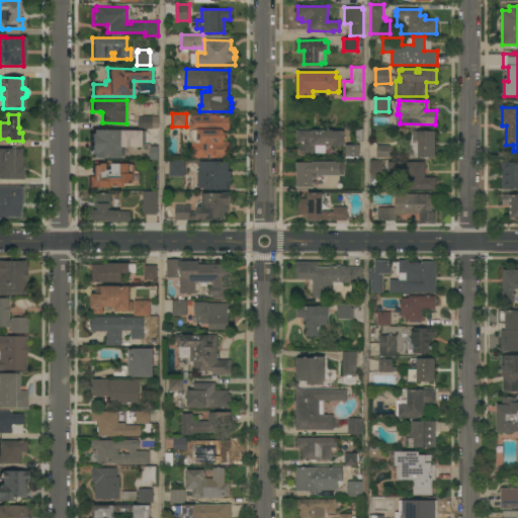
[(210,116),(210,114),(218,114),(218,116),(230,115),(231,128),(230,128),(230,131),(224,131),(225,133),(227,133),(227,140),(225,140),(225,142),(231,142),(231,146),(232,146),(232,153),(231,153),(231,159),(192,159),(192,142),(192,132),(190,132),(189,130),(189,126),(190,124),(190,116),(210,116)]
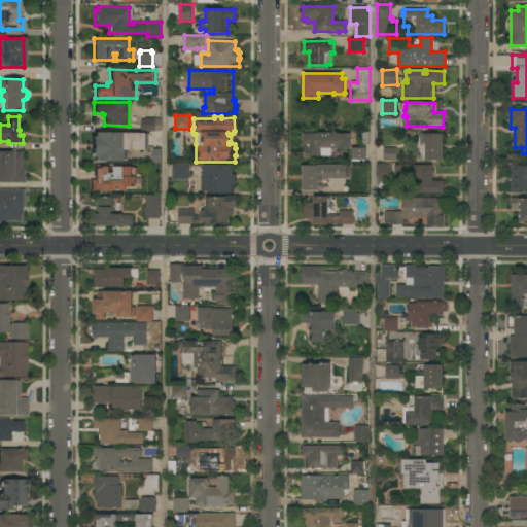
[(161,118),(161,131),(141,131),(141,118),(161,118)]
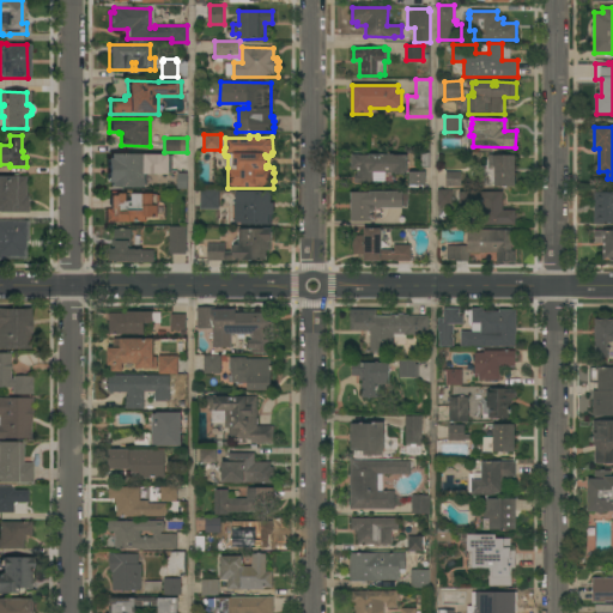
[(173,175),(147,175),(147,188),(109,189),(109,183),(105,183),(105,158),(109,158),(109,155),(146,155),(146,156),(173,156),(173,175)]
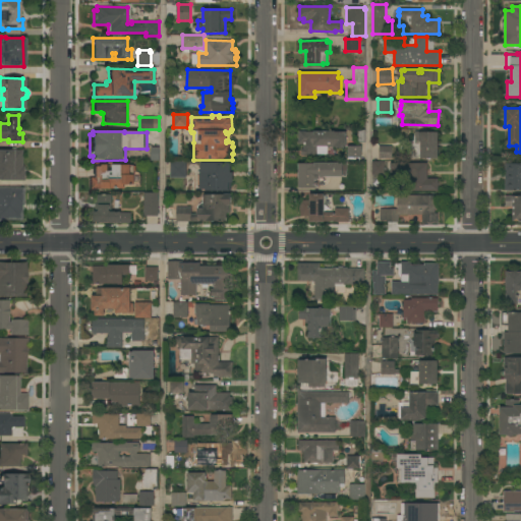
[(346,148),(344,148),(344,149),(336,149),(336,148),(334,148),(334,147),(317,147),(317,156),(301,156),(301,149),(303,149),(303,143),(298,143),(298,132),(346,132),(346,148)]
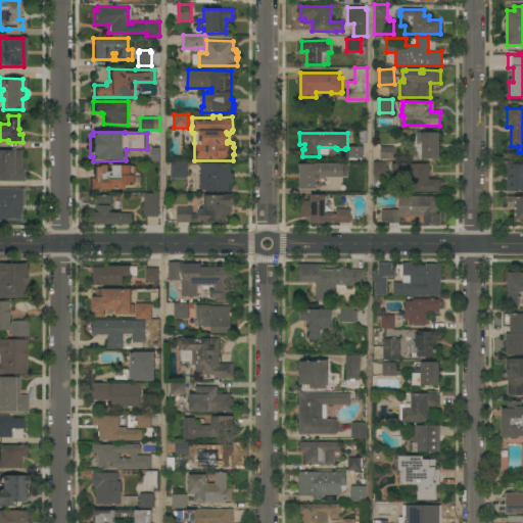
[(439,159),(422,159),(422,149),(421,149),(421,145),(417,145),(417,137),(416,137),(416,135),(418,135),(418,133),(440,133),(439,159)]
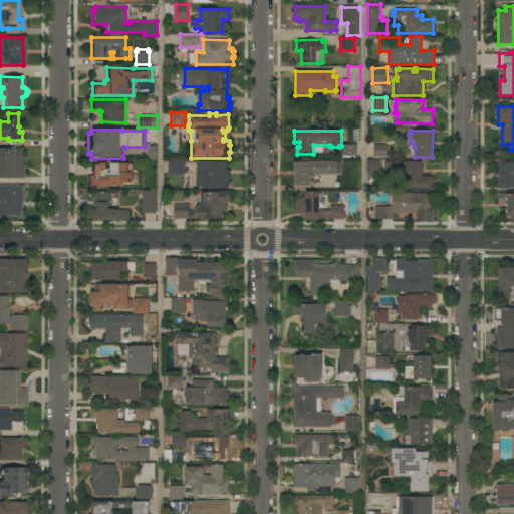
[(343,144),(356,144),(356,156),(343,156),(343,144)]
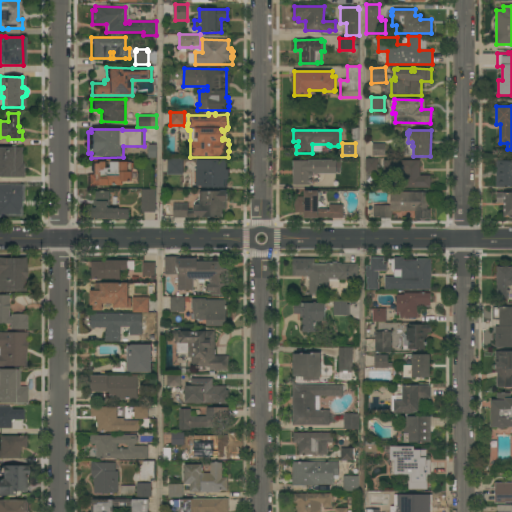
[(385,143),(385,158),(373,158),(372,144),(385,143)]
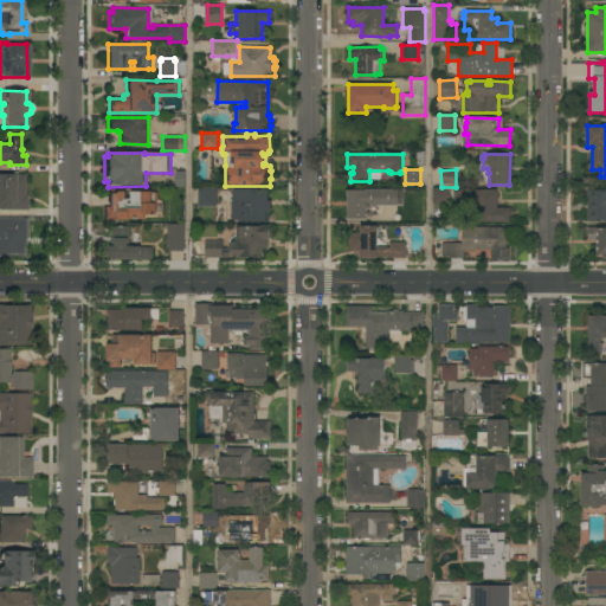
[(187,187),(176,188),(176,172),(186,172),(187,187)]
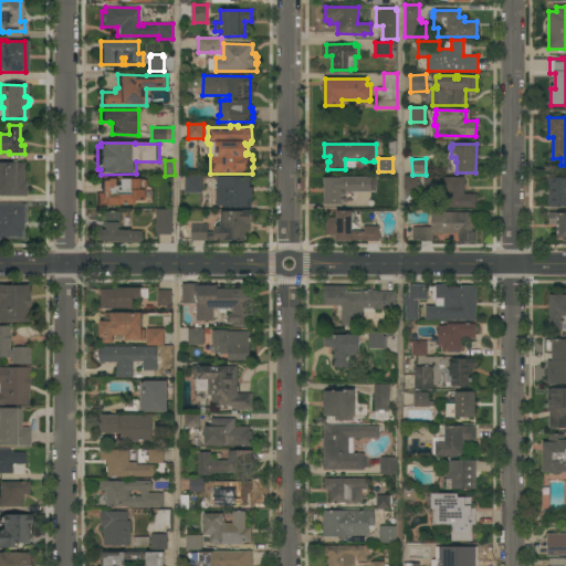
[(0,163),(22,163),(23,184),(25,184),(25,196),(0,196),(0,163)]
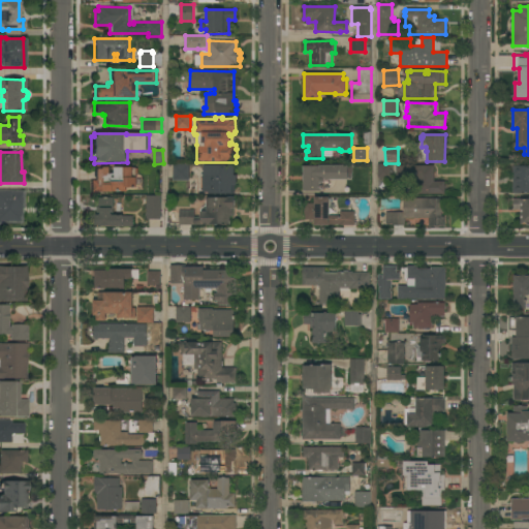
[(173,181),(173,164),(189,164),(189,180),(173,181)]
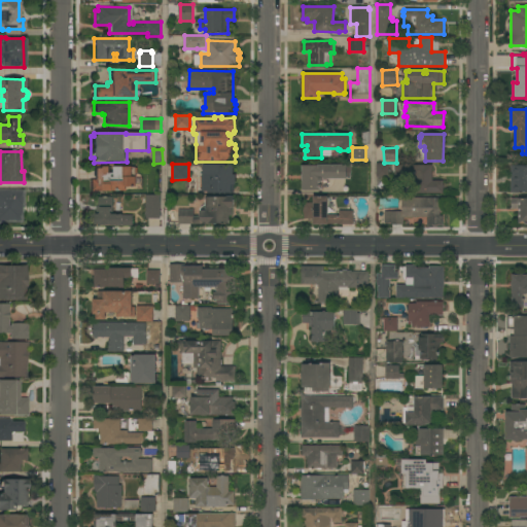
[(303,166),(318,166),(318,165),(346,165),(346,164),(350,164),(350,176),(347,176),(347,178),(323,179),(323,180),(322,182),(320,182),(320,190),(303,189),(303,166)]
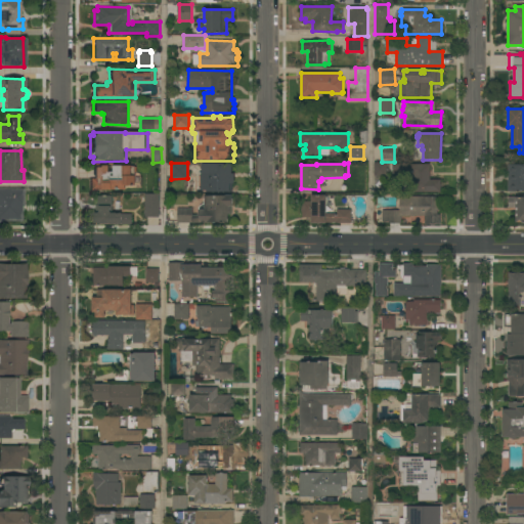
[(374,176),(374,163),(387,163),(387,176),(374,176)]
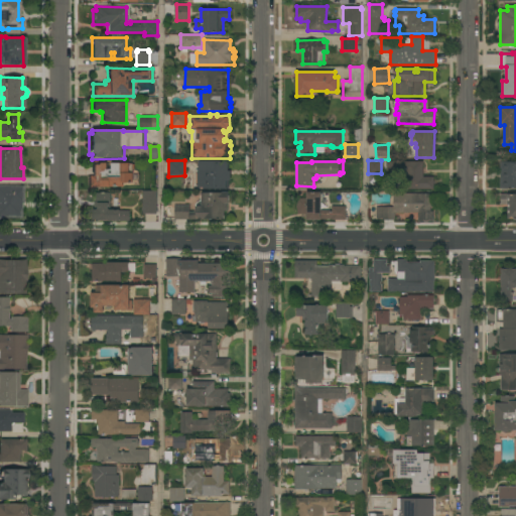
[(107,161),(107,163),(132,163),(132,164),(134,164),(134,169),(132,169),(132,173),(133,173),(133,182),(123,183),(123,187),(89,187),(89,176),(92,176),(92,161),(107,161)]
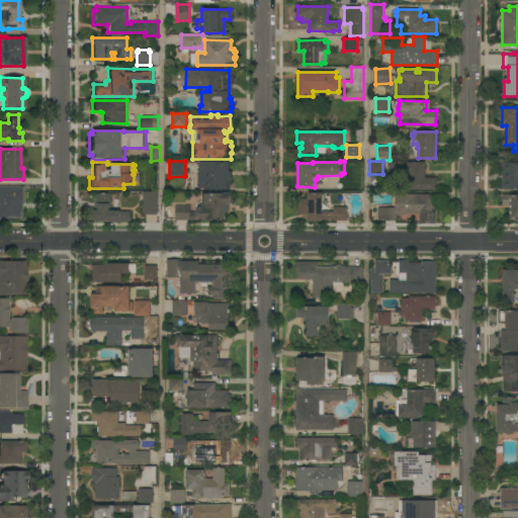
[(229,162),(229,171),(232,171),(232,181),(230,181),(230,190),(203,190),(203,187),(198,187),(198,170),(199,170),(199,162),(229,162)]
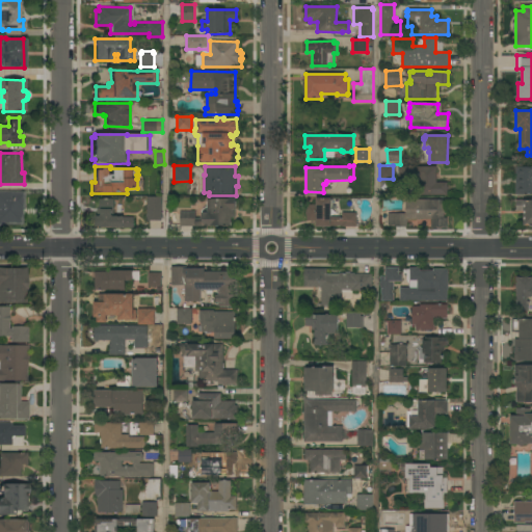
[(419,195),(419,183),(410,183),(410,178),(399,178),(399,167),(436,167),(436,183),(448,182),(448,195),(419,195)]
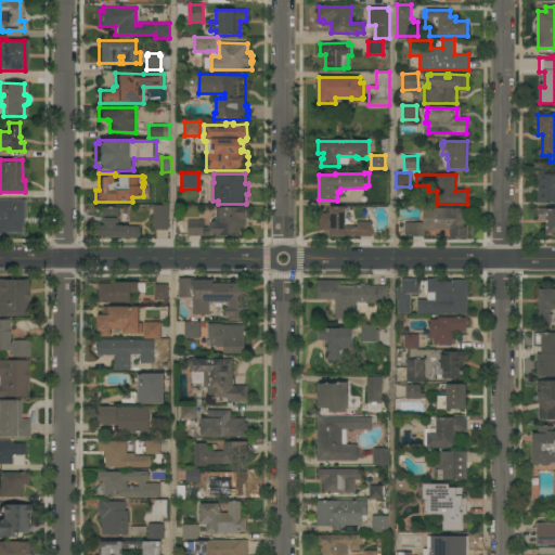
[(538,175),(554,175),(554,204),(538,204),(538,175)]
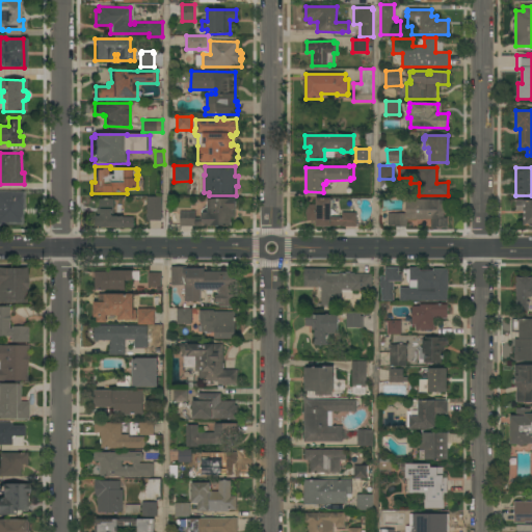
[(0,191),(24,191),(24,209),(23,209),(23,214),(22,214),(22,224),(1,223),(1,227),(0,227),(0,191)]
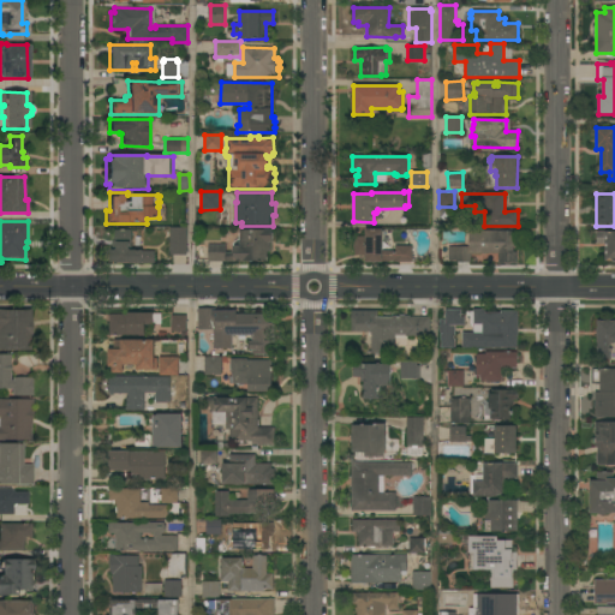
[(186,255),(169,255),(169,227),(187,227),(186,255)]
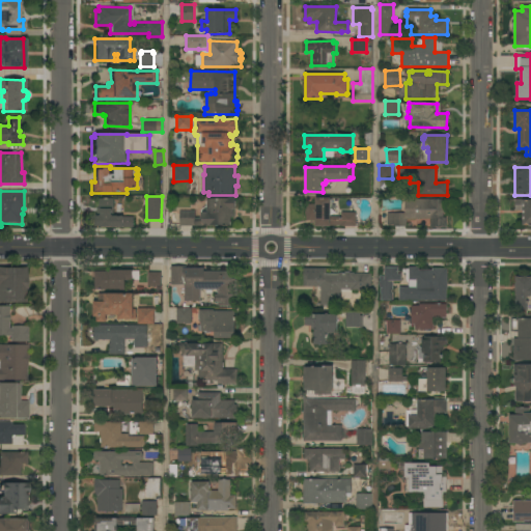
[(228,199),(228,197),(235,197),(235,200),(236,200),(236,205),(235,205),(235,210),(234,210),(234,218),(231,218),(231,225),(179,225),(179,212),(195,212),(195,218),(200,218),(200,213),(202,213),(202,211),(203,208),(204,207),(207,206),(207,198),(228,199)]
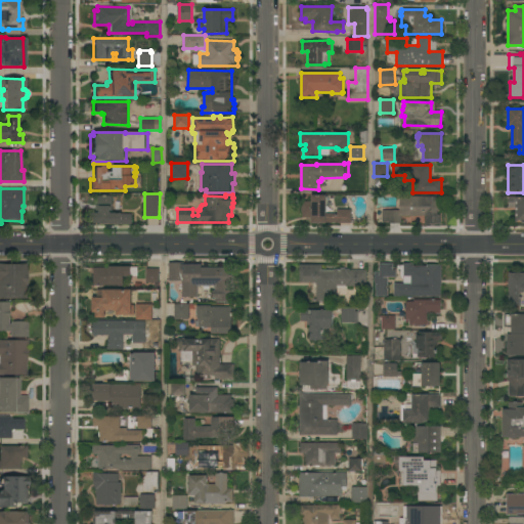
[(113,195),(113,213),(131,213),(131,224),(94,224),(94,213),(95,213),(95,206),(96,206),(96,195),(113,195)]
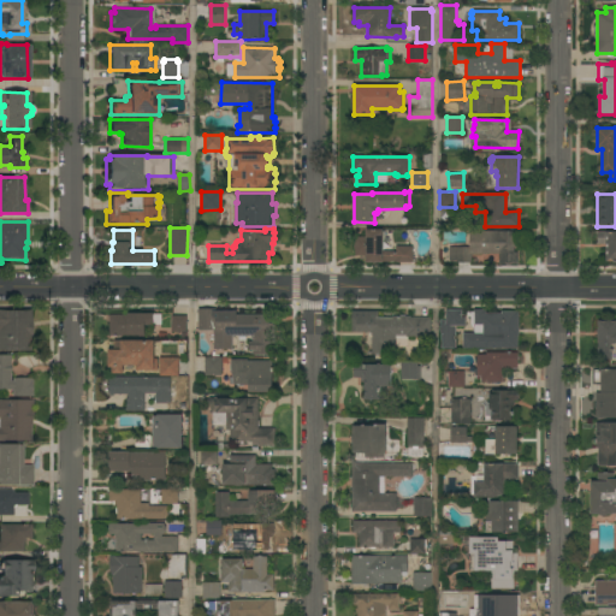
[(355,236),(367,236),(367,230),(383,230),(383,252),(396,252),(396,247),(413,246),(413,262),(396,262),(396,261),(384,261),(384,262),(367,262),(367,255),(355,255),(355,236)]
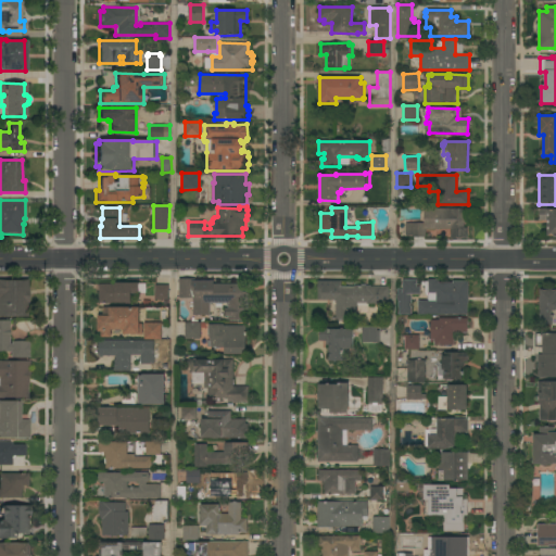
[(406,223),(425,223),(425,209),(465,209),(465,217),(466,217),(466,223),(465,223),(465,227),(467,227),(467,239),(451,239),(452,229),(436,229),(426,229),(426,237),(413,237),(413,236),(405,236),(406,223)]
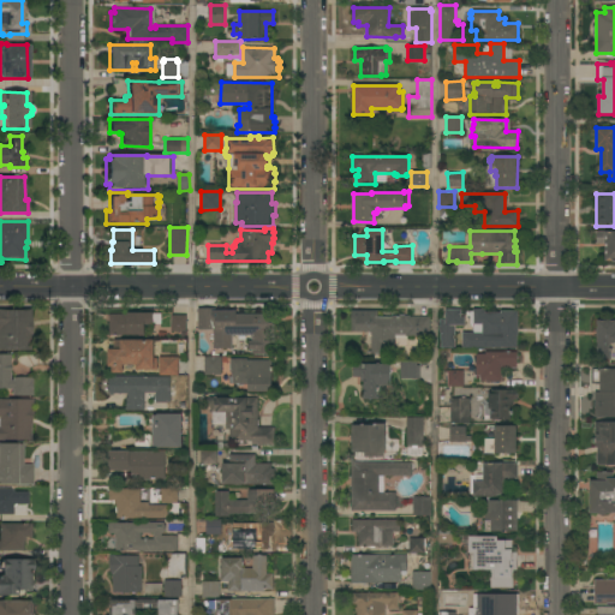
[(614,232),(614,261),(605,261),(605,244),(596,244),(596,232),(614,232)]
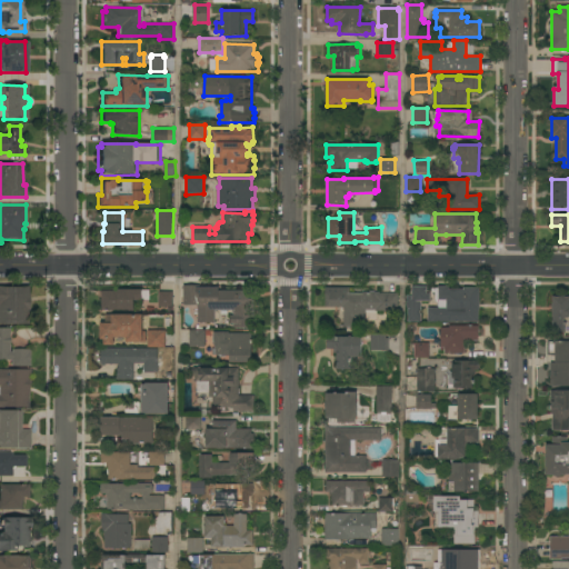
[(0,287),(27,287),(27,325),(0,325),(0,287)]
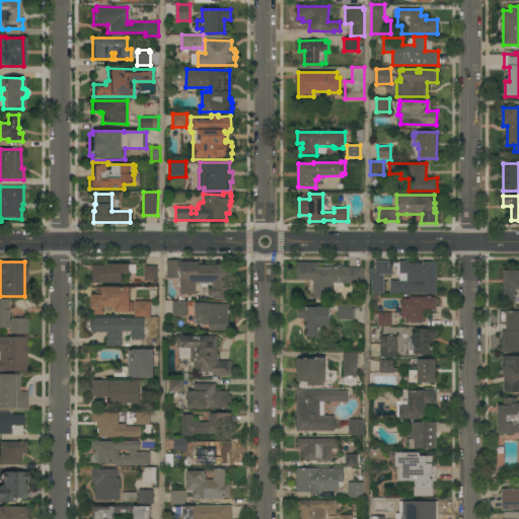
[(167,262),(186,262),(186,266),(226,266),(226,273),(230,273),(230,298),(213,298),(213,285),(214,285),(214,282),(200,282),(200,278),(195,278),(195,293),(180,293),(180,277),(167,277),(167,262)]
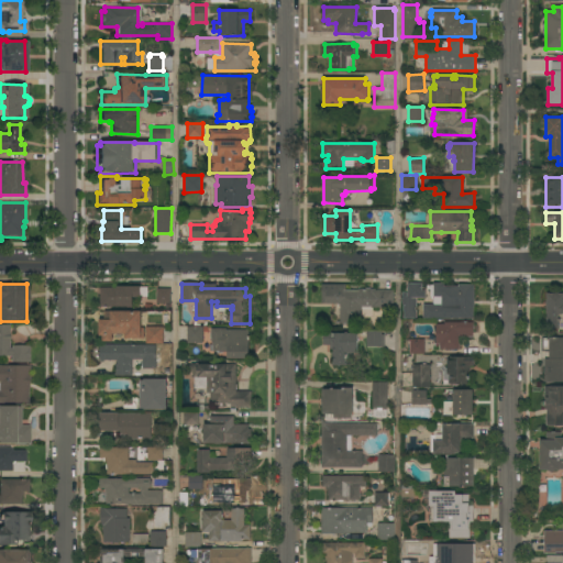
[(341,304),(322,304),(322,284),(345,285),(345,290),(359,290),(359,289),(375,289),(375,290),(394,290),(394,309),(362,308),(362,318),(353,318),(353,323),(340,323),(341,304)]
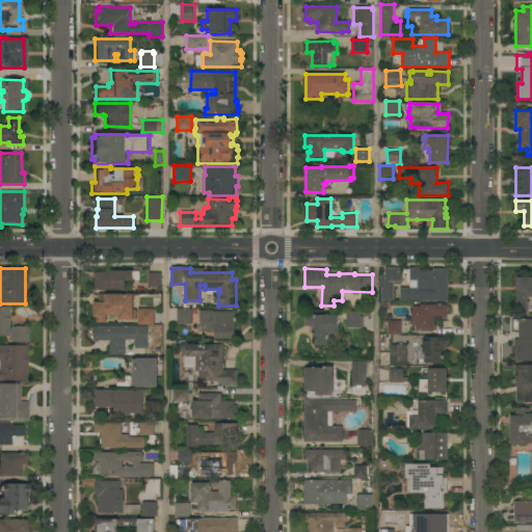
[(381,288),(380,288),(380,276),(386,276),(386,268),(399,268),(399,274),(402,274),(402,282),(393,282),(394,300),(381,301),(381,288)]
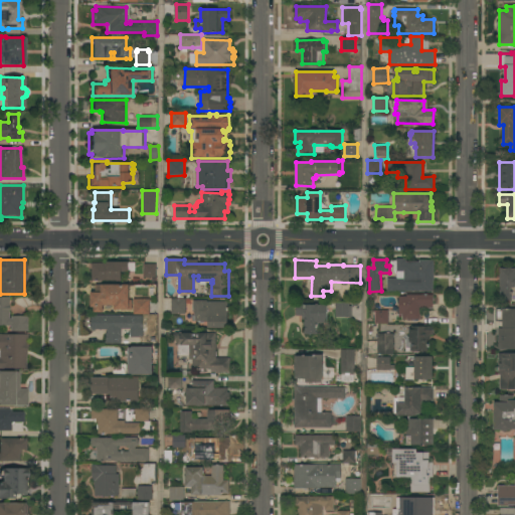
[(434,281),(433,281),(433,291),(387,291),(387,279),(404,279),(403,271),(397,271),(397,260),(405,260),(405,262),(420,262),(420,261),(434,261),(434,281)]
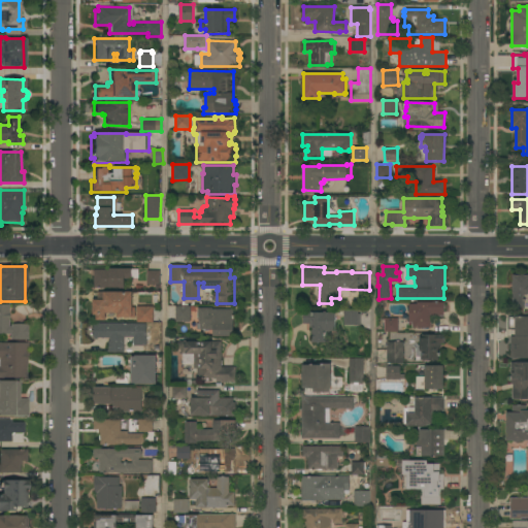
[(94,269),(109,269),(109,268),(132,268),(132,278),(125,278),(125,288),(94,288),(94,269)]
